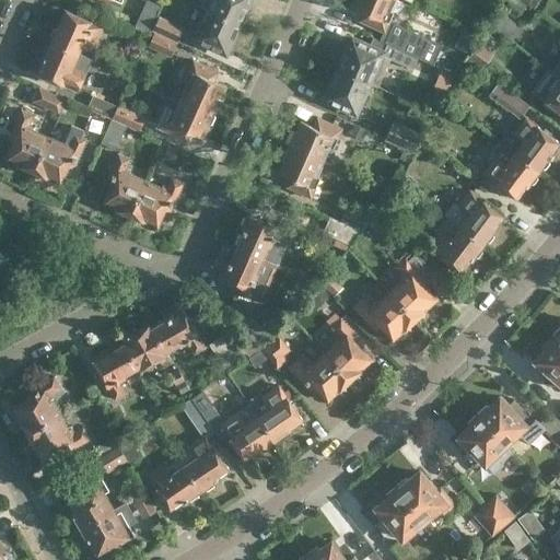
[(212,0),(209,10),(240,24),(251,0),(212,0)]
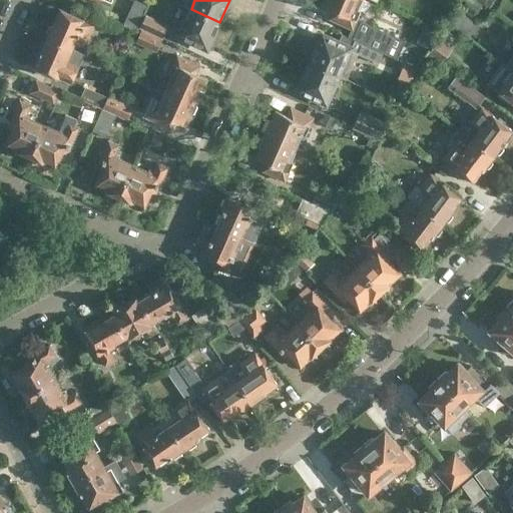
[(360,0),(323,0),(322,4),(333,9),(329,18),(351,29),(352,29),(357,19),(361,10),(357,8),(360,0)]
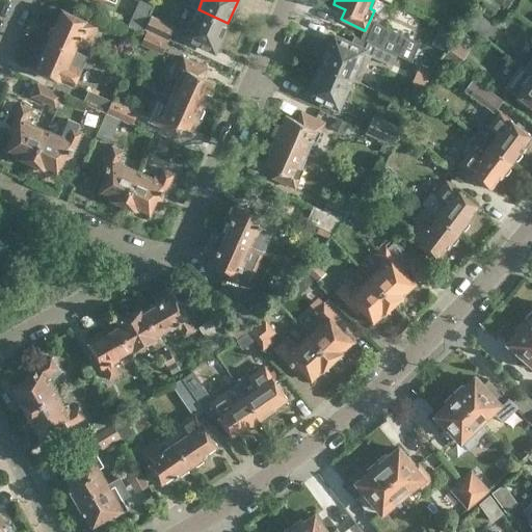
[(489,18),(499,4),(493,0),(483,0),(477,9),(489,18)]
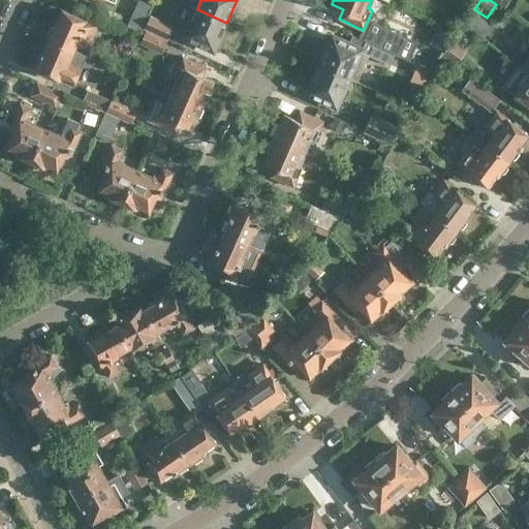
[(100,36),(103,28),(98,26),(99,25),(62,8),(49,38),(75,51),(81,38),(91,42),(95,34),(100,36)]
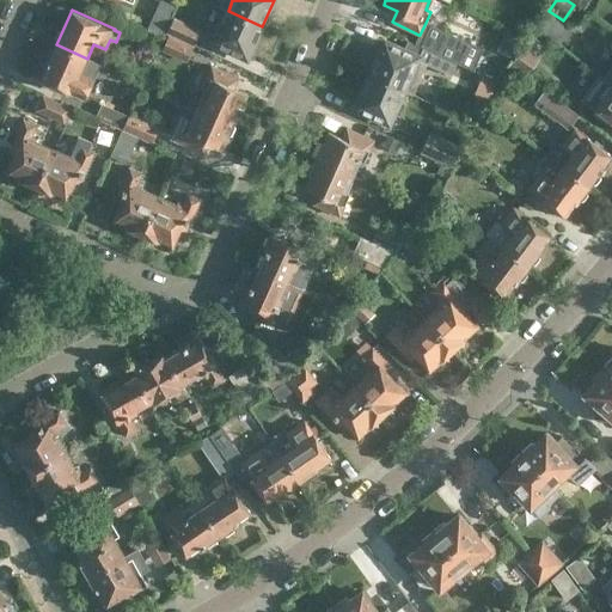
[(262,26),(228,11),(213,44),(248,60),(262,26)]
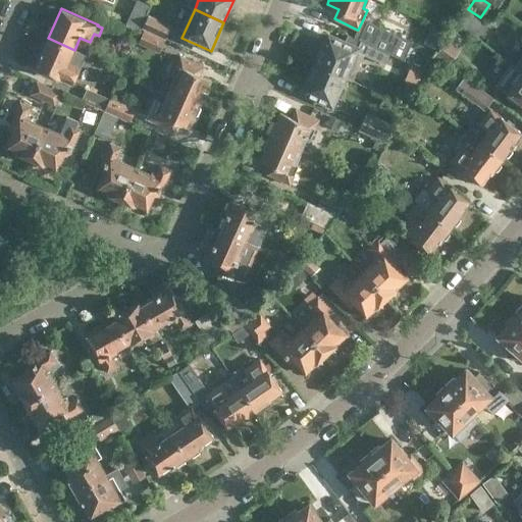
[(459,22),(474,34),(483,21),(468,10),(459,22)]
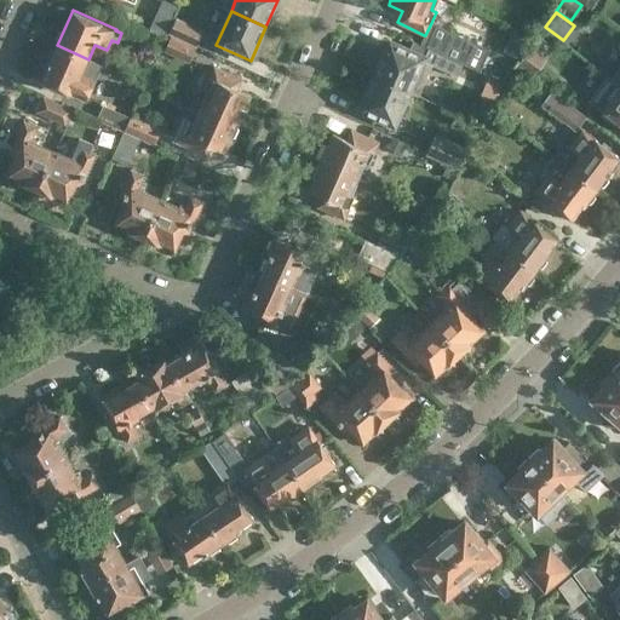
[(149,30),(166,38),(171,26),(154,19),(149,30)]
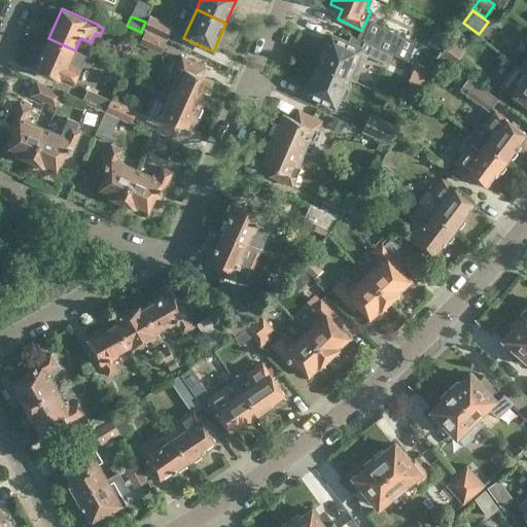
[(360,30),(357,38),(394,55),(407,61),(416,42),(366,20),(361,30),(360,30)]
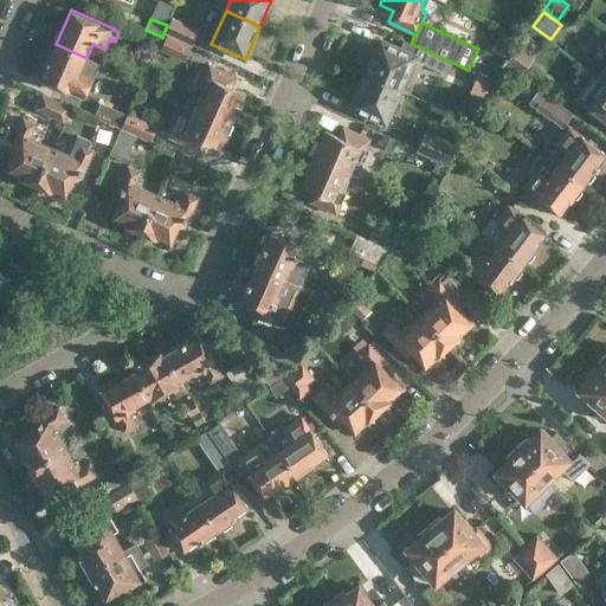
[(194,34),(171,25),(167,34),(191,44),(194,34)]
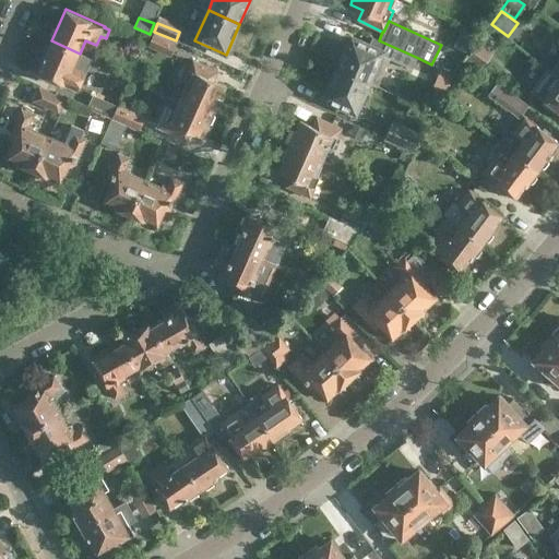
[(139,45),(142,34),(132,30),(129,39),(139,45)]
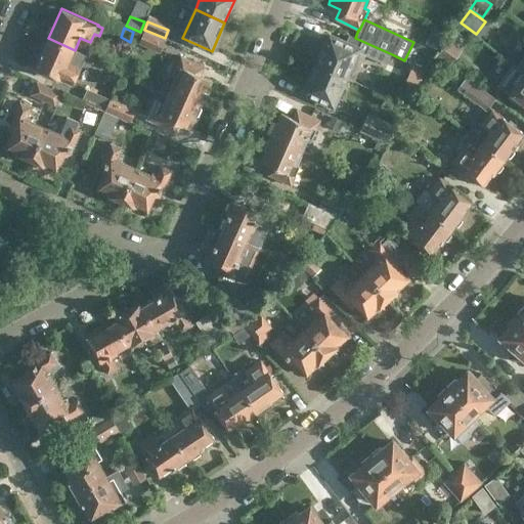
[(160,52),(166,40),(144,31),(138,43),(160,52)]
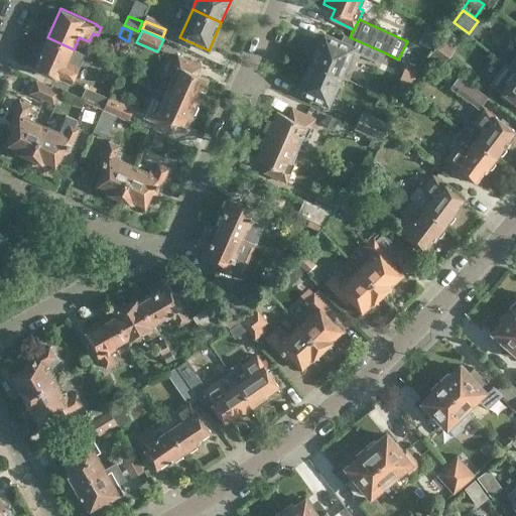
[(380,63),(386,53),(350,37),(344,34),(341,42),(325,35),(312,63),(341,76),(350,80),(361,54),(380,63)]
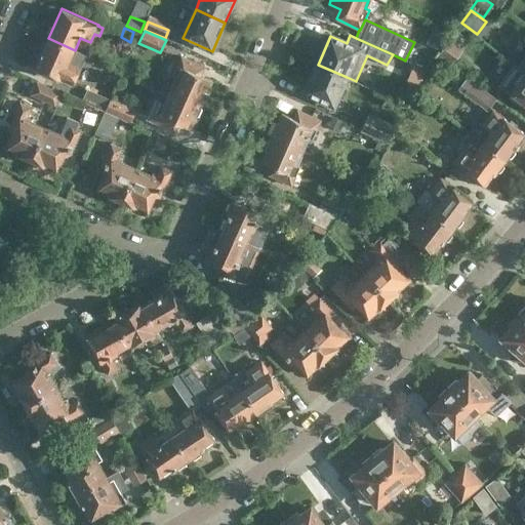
[(75,50),(48,38),(35,69),(72,85),(80,68),(69,63),(75,50)]
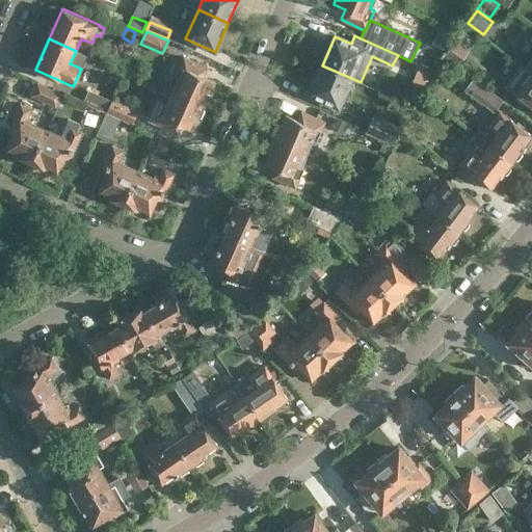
[(458,65),(470,50),(455,41),(445,56),(458,65)]
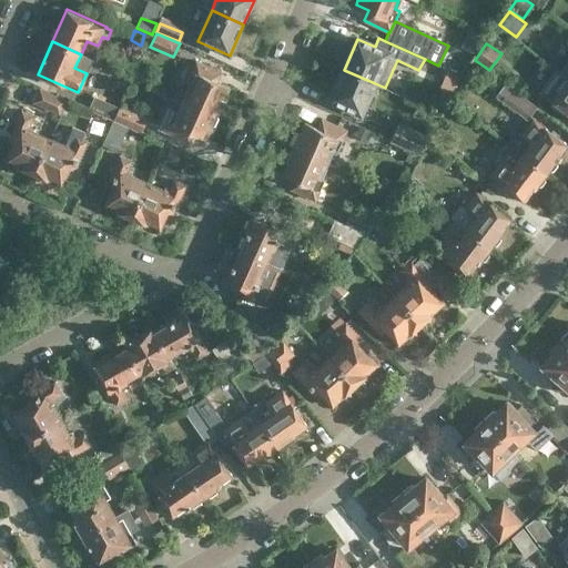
[(191,83),(184,98),(219,113),(230,89),(217,82),(222,73),(196,61),(188,81),(191,83)]
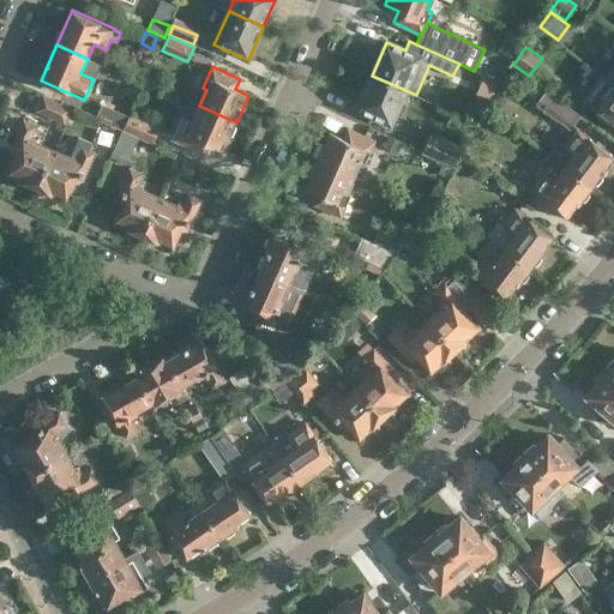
[(405,90),(372,76),(356,109),(391,124),(405,90)]
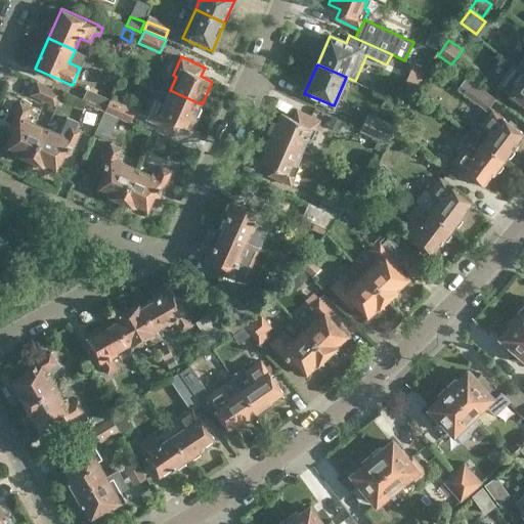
[(523,72),(517,67),(514,64),(505,76),(509,78),(501,87),(511,94),(508,96),(518,104),(520,101),(523,104),(523,72)]
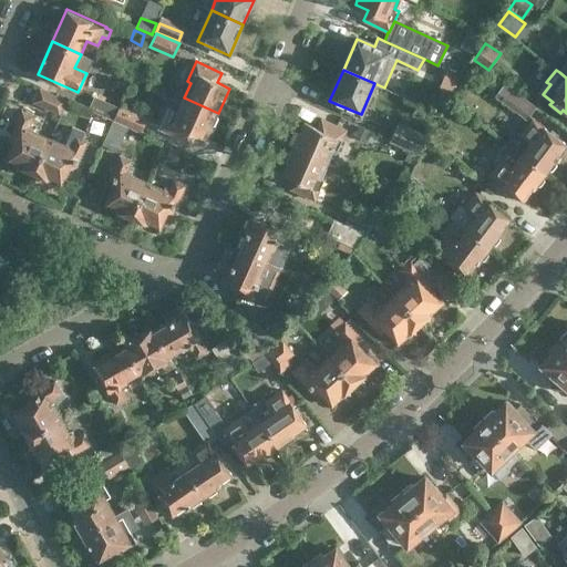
[(495,95),(527,120),(537,107),(505,83),(495,95)]
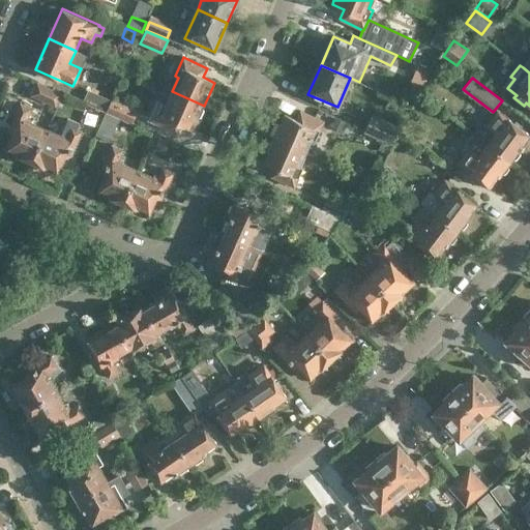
[(57,107),(62,94),(37,83),(32,95),(57,107)]
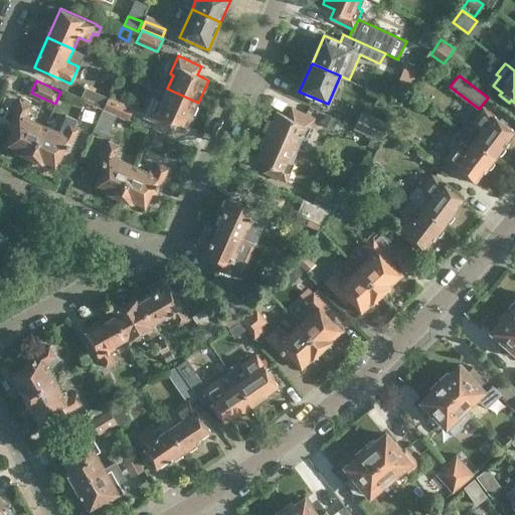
[(103,110),(108,98),(86,88),(80,100),(83,101),(103,110)]
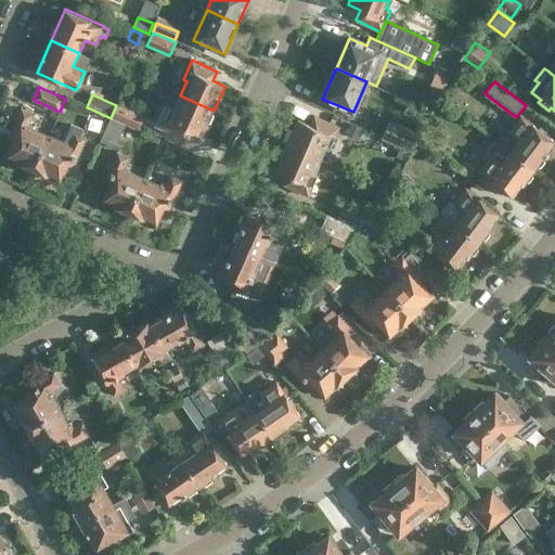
[(214,111),(180,95),(173,110),(170,107),(160,128),(185,140),(189,131),(201,137),(214,111)]
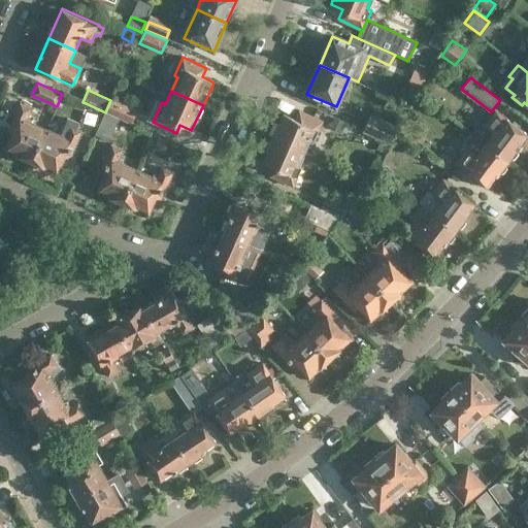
[(110,100),(105,112),(119,119),(132,125),(138,111),(112,99),(111,100),(110,100)]
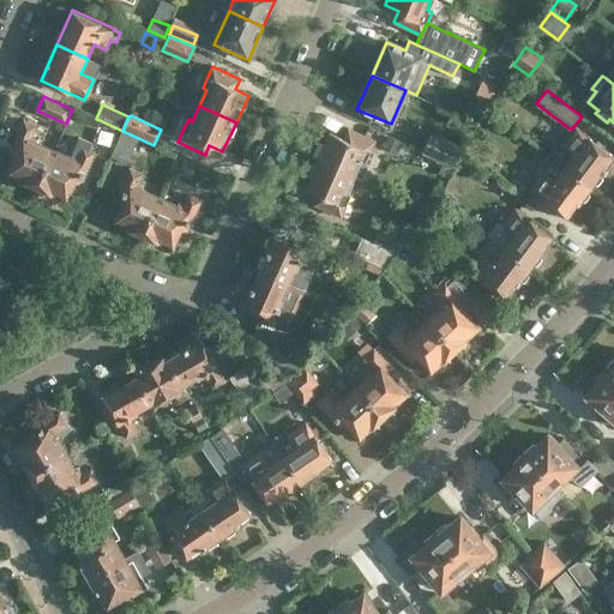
[(110,156),(122,131),(100,120),(90,142),(98,145),(97,150),(110,156)]
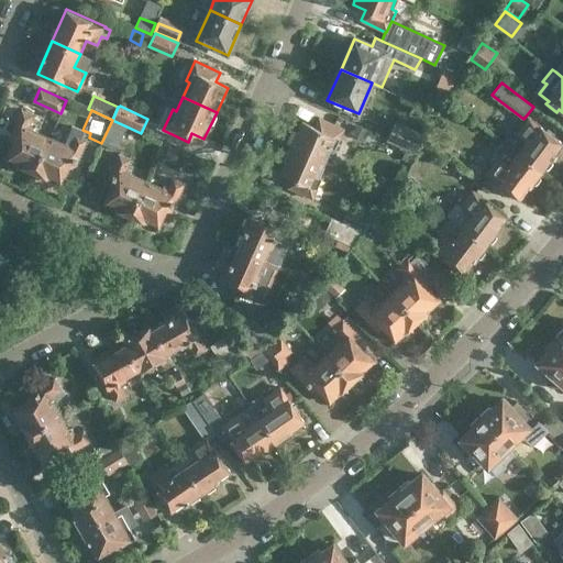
[(33,172),(48,138),(28,128),(33,116),(22,111),(9,140),(14,142),(7,159),(33,172)]
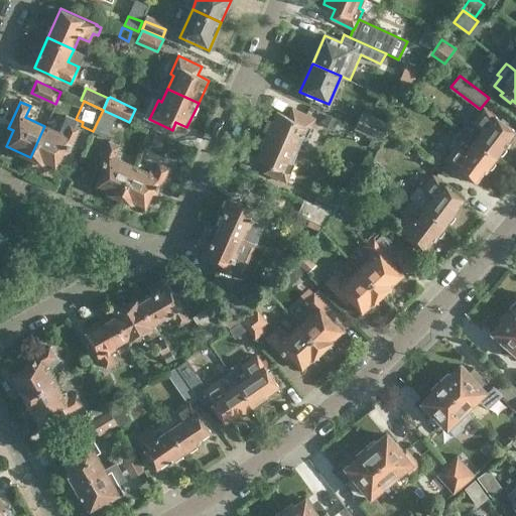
[(267,134),(297,148),(302,137),(306,138),(315,118),(292,108),(288,116),(277,111),(272,122),(269,124),(266,129),(268,130),(267,134)]
